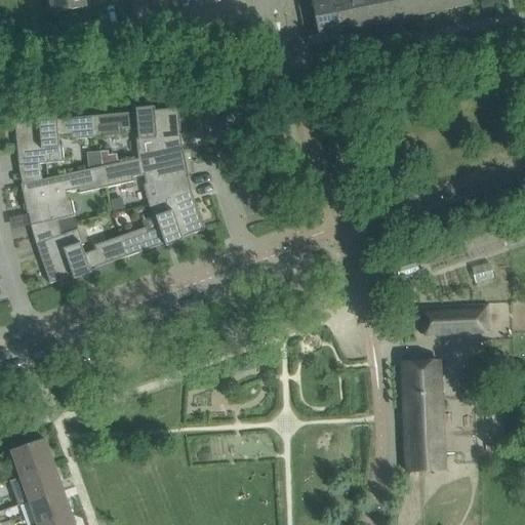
[(103,4),(101,0),(49,0),(52,14),(103,4)]
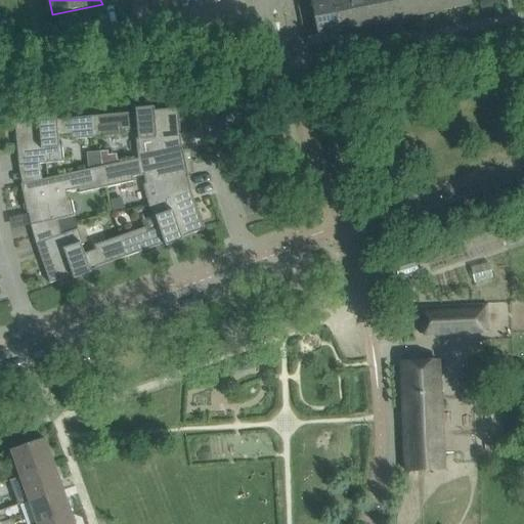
[(317,36),(344,31),(337,0),(319,0),(310,2),(317,36)]
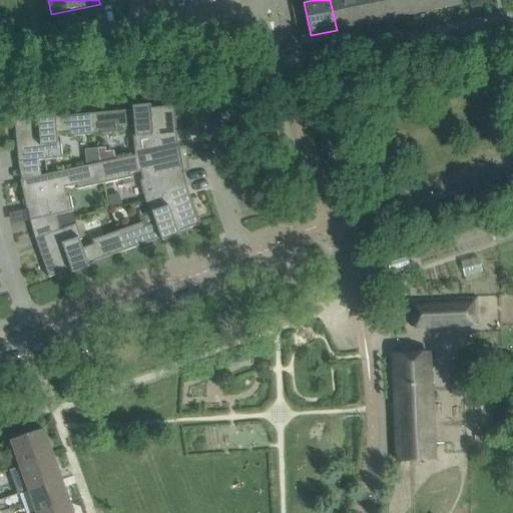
[(330,0),(337,30),(362,25),(356,0),(330,0)]
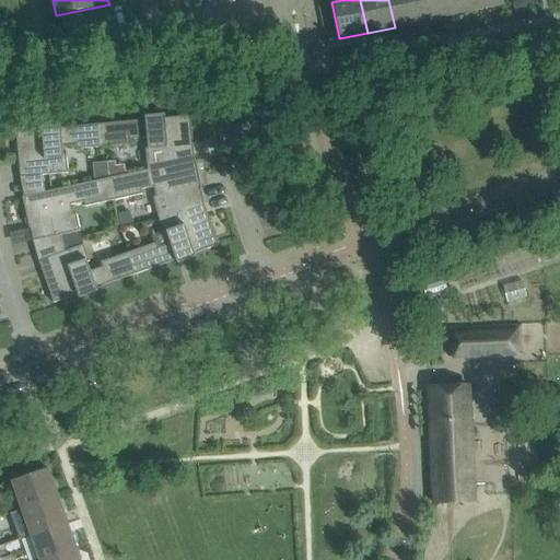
[(388,0),(395,27),(421,22),(417,0),(388,0)]
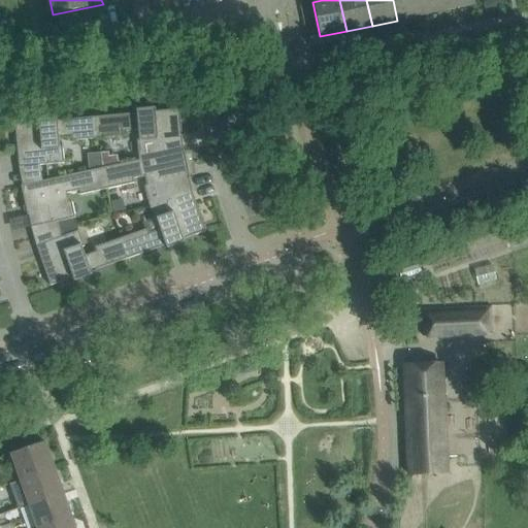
[(393,0),(397,21),(423,15),(419,0),(393,0)]
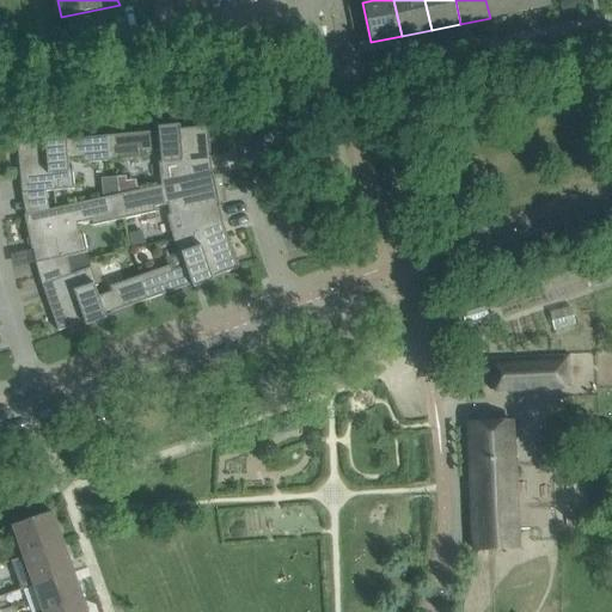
[(485,0),(490,18),(519,12),(516,0),(485,0)]
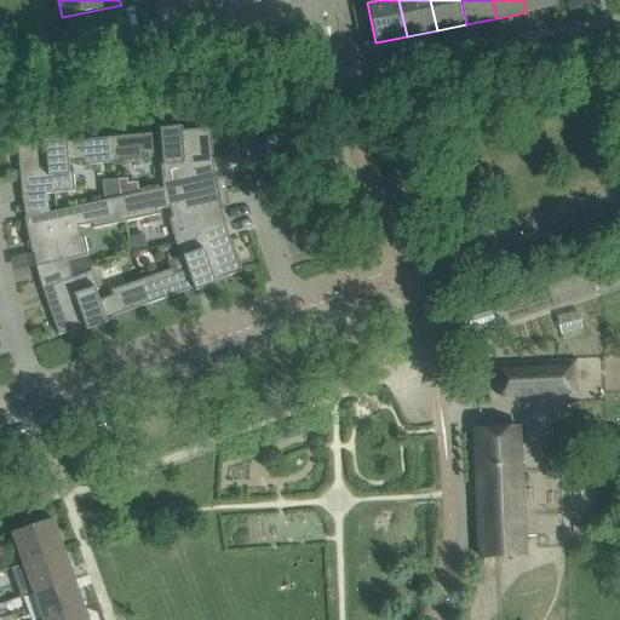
[(523,0),(526,12),(557,6),(556,0),(523,0)]
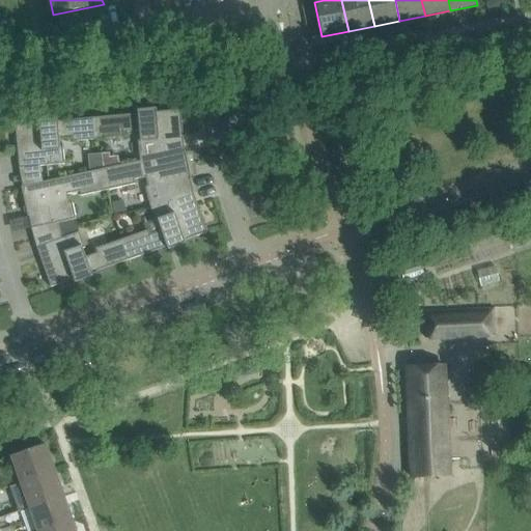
[(185,152),(184,151),(180,110),(156,112),(156,109),(145,110),(145,113),(98,118),(100,139),(128,137),(127,132),(139,131),(140,140),(138,141),(140,161),(142,161),(142,162),(185,152)]
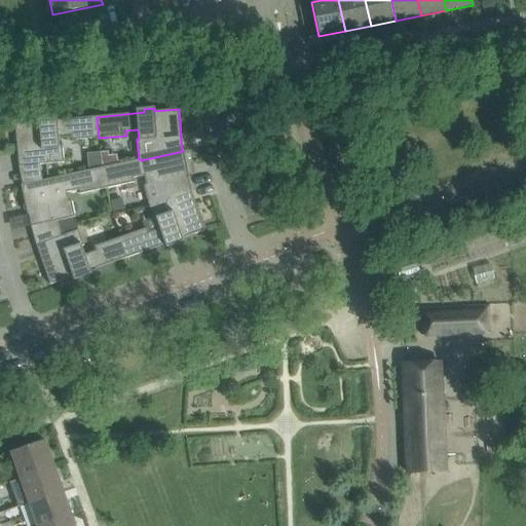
[(71,137),(71,141),(99,138),(97,117),(49,121),(49,117),(38,118),(39,122),(14,124),(19,166),(64,162),(62,146),(60,147),(59,138),(71,137)]
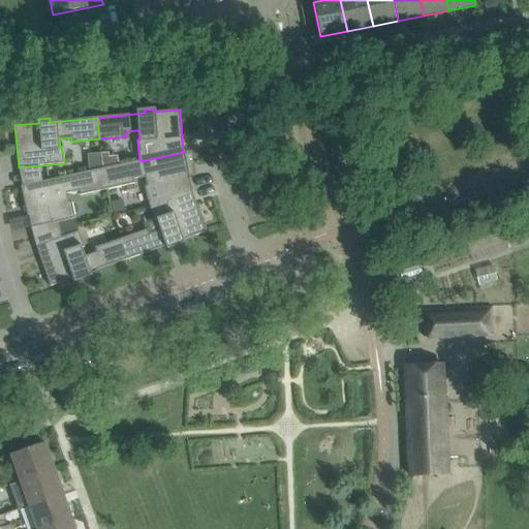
[(192,192),(189,180),(190,180),(184,151),(183,151),(184,152),(142,161),(142,160),(139,160),(102,168),(107,189),(134,184),(133,179),(145,177),(147,186),(145,186),(148,201),(151,201),(152,206),(152,207),(192,192)]
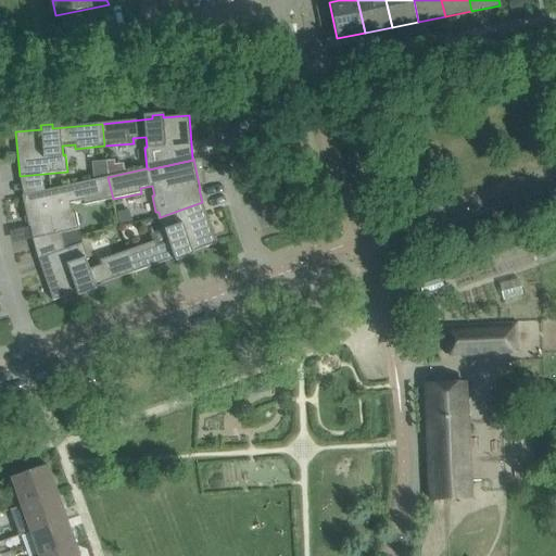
[(84,201),(84,205),(113,199),(108,177),(22,196),(28,227),(29,226),(33,240),(79,229),(75,213),(73,213),(71,203),(84,201)]
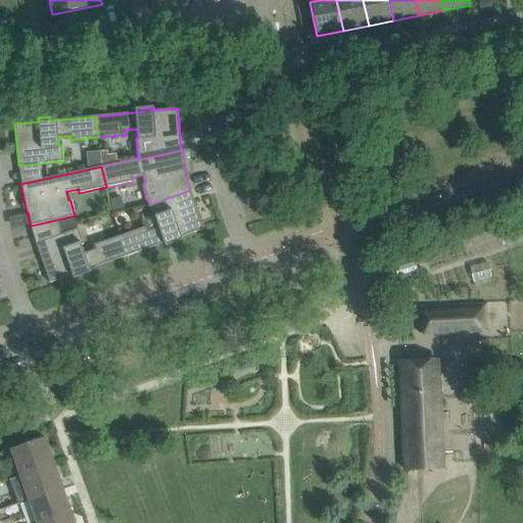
[(183,240),(182,237),(204,229),(190,190),(150,204),(150,203),(148,203),(153,220),(155,219),(158,227),(147,231),(145,227),(120,236),(127,256),(172,241),(173,244),(183,240)]
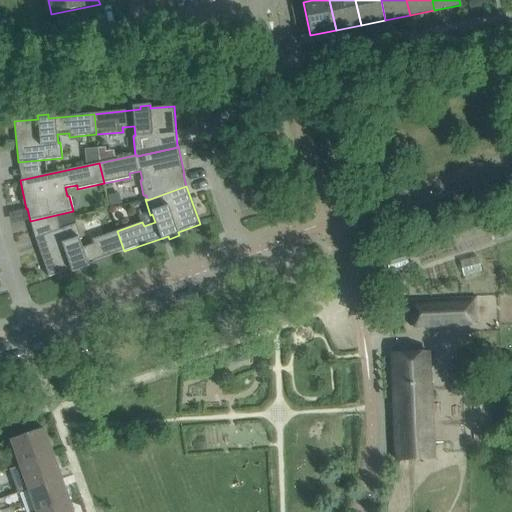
[(81,266),(124,251),(117,231),(92,240),(93,244),(82,248),(79,240),(81,239),(76,224),(35,238),(49,277),(71,269),(72,273),(82,269),(81,266)]
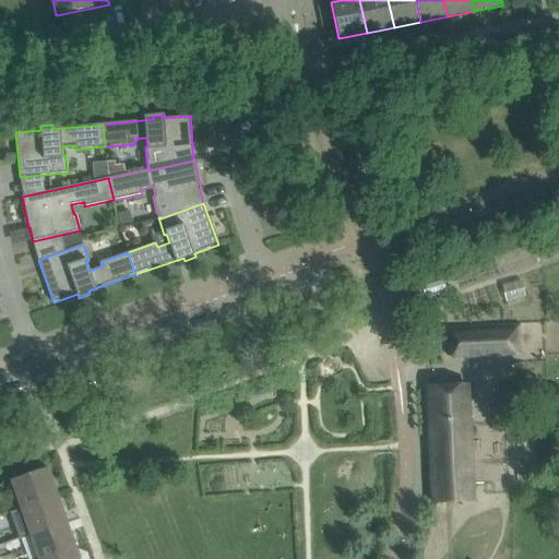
[(518,324),(447,328),(449,355),(519,352),(518,324)]
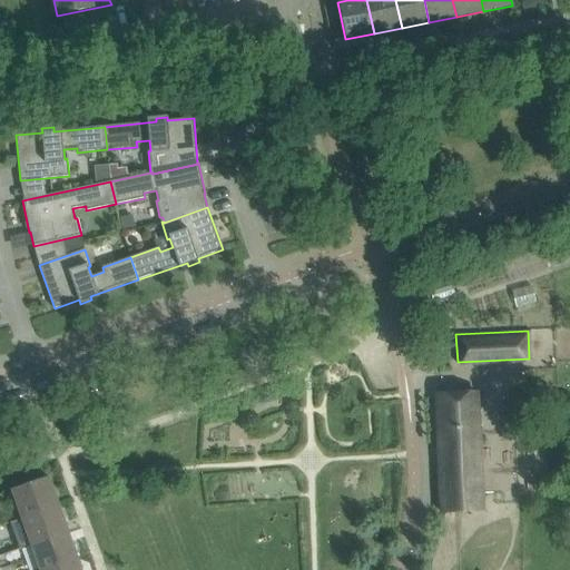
[(442,513),(464,512),(482,511),(477,393),(436,394),(442,513)]
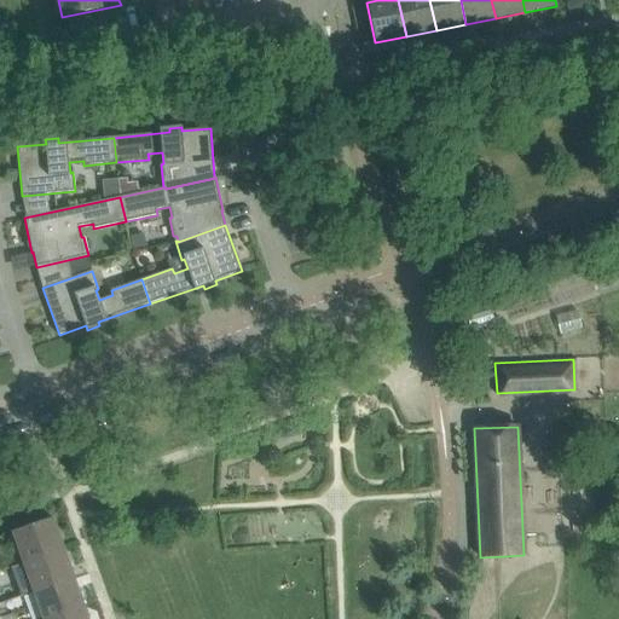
[(24,563),(64,549),(53,520),(13,533),(24,563)]
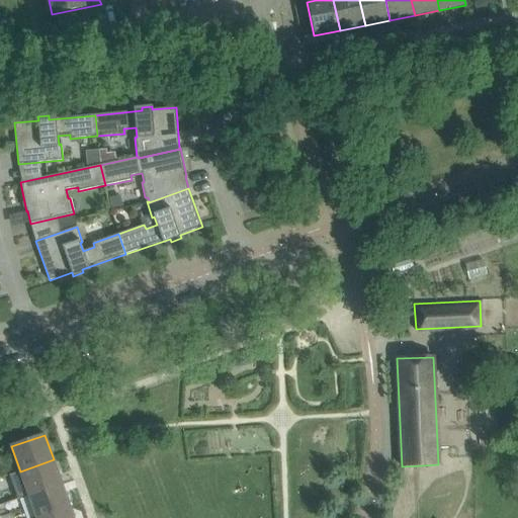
[(28,495),(62,484),(54,459),(20,471),(28,495)]
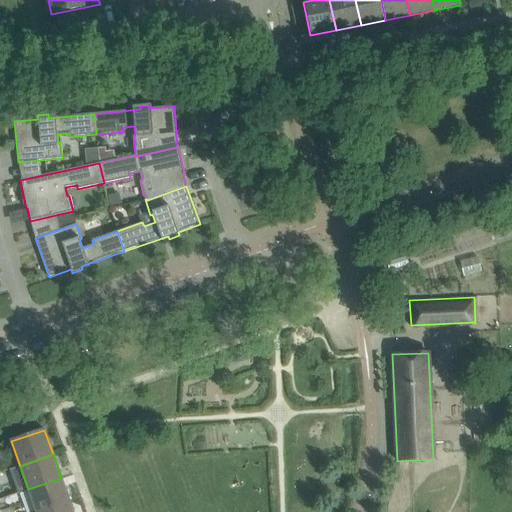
[(35,511),(38,511),(69,501),(61,478),(28,489),(35,511)]
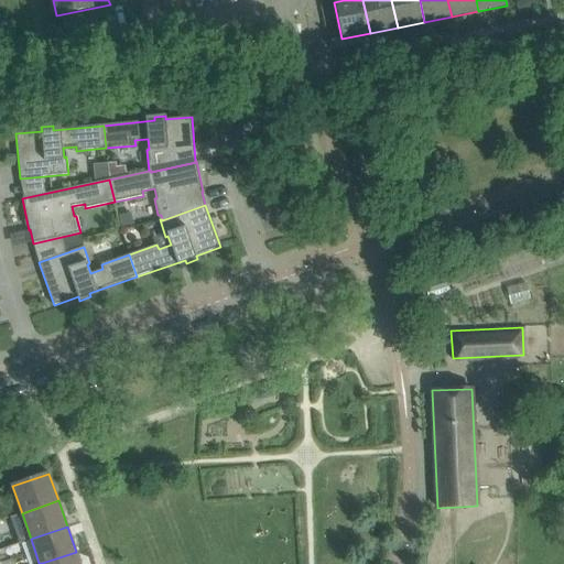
[(80,563),(76,552),(42,563),(80,563)]
